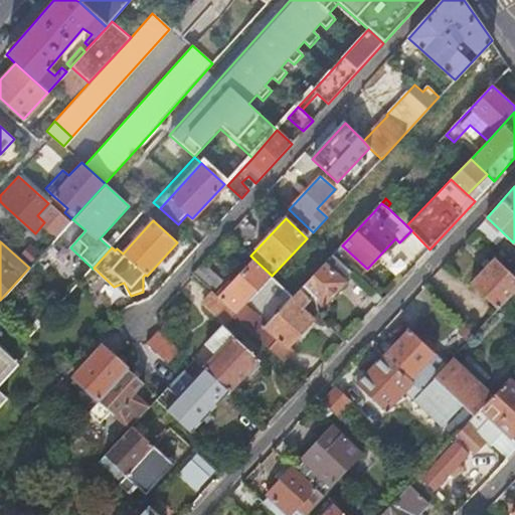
[(250,255),(241,247),(234,255),(247,268),(218,298),(236,314),(243,307),(263,286),(270,279),(252,263),(254,260),(250,255)]
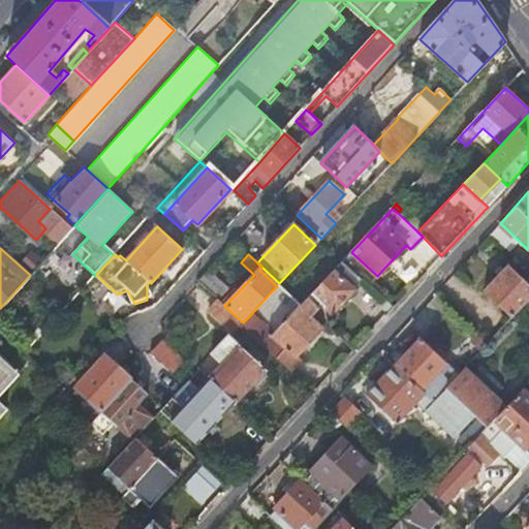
[(366,277),(345,258),(312,294),(323,306),(332,313),(366,277)]
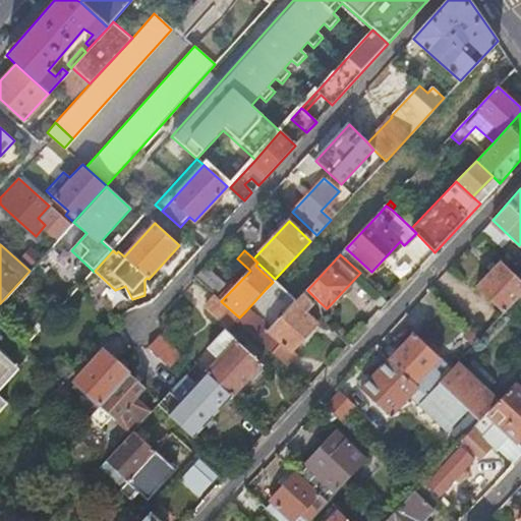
[(503,311),(520,292),(520,281),(499,261),(475,286),(503,311)]
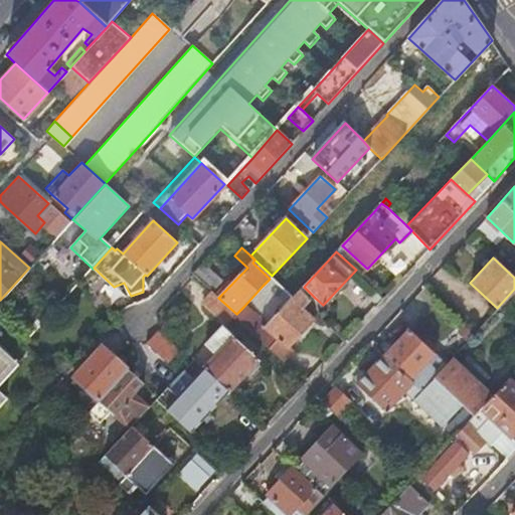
[(204,263),(193,275),(209,289),(219,278),(204,263)]
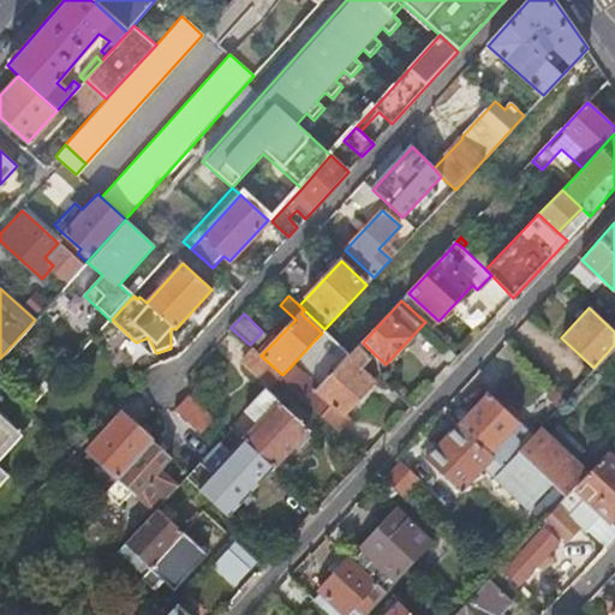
[(332,358),(342,347),(324,330),(322,333),(314,341),(332,358)]
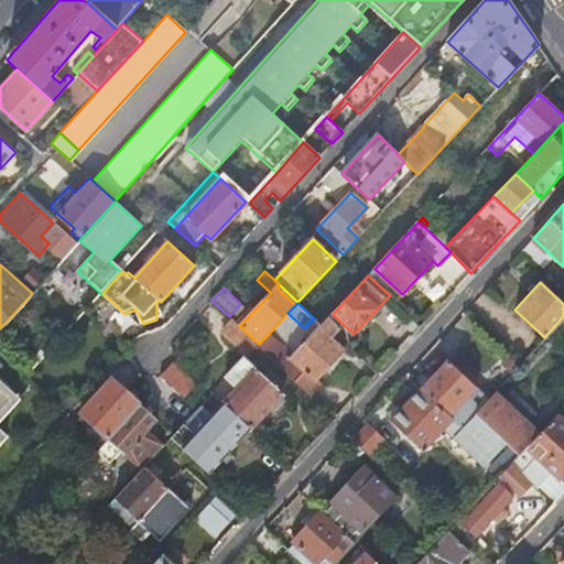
[(345,326),(333,314),(328,318),(340,329),(336,333),(340,338),(337,342),(345,348),(349,344),(345,326)]
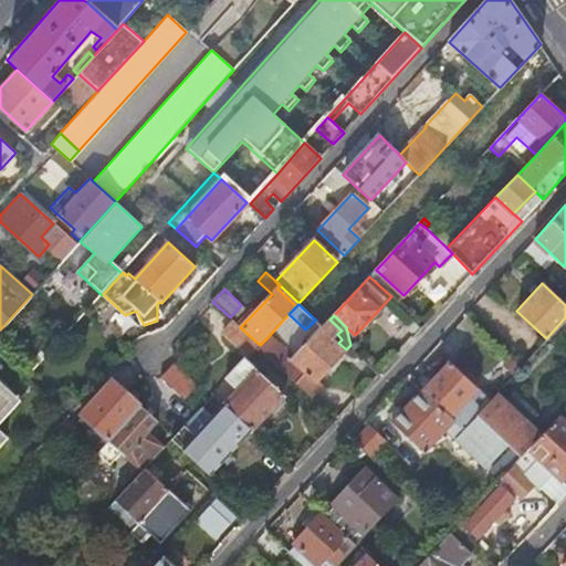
[(359,396),(373,381),(363,373),(365,368),(348,354),(342,359),(338,357),(346,349),(338,343),(342,339),(337,334),(342,331),(329,320),(323,326),(292,360),(315,381),(329,367),(359,396)]
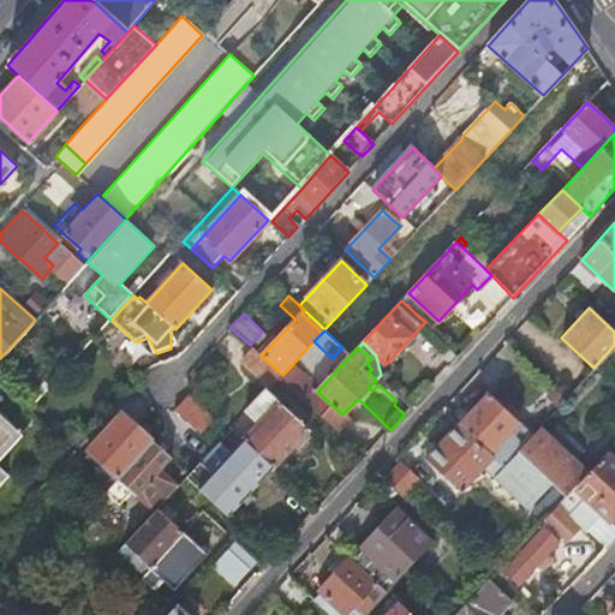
[(282,375),(261,356),(254,350),(243,362),(269,387),(278,380),(282,375)]
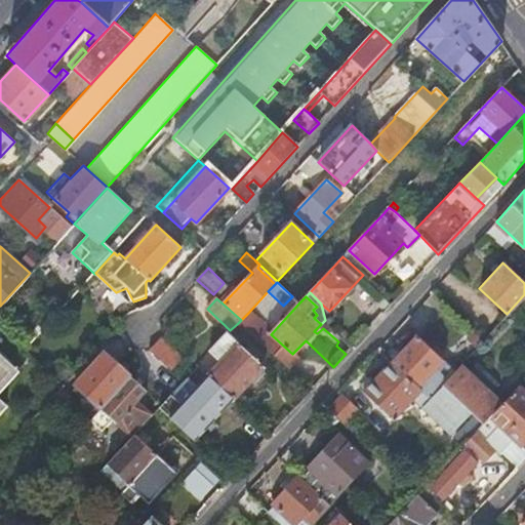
[(248,313),(241,320),(237,324),(261,345),(271,334),(248,313)]
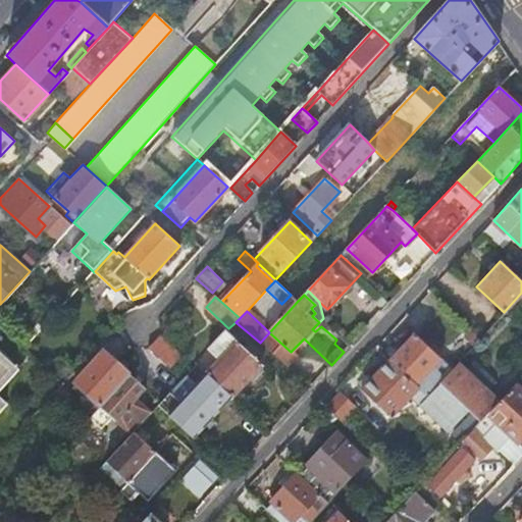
[(218,360),(206,373),(232,397),(262,365),(225,331),(207,350),(218,360)]
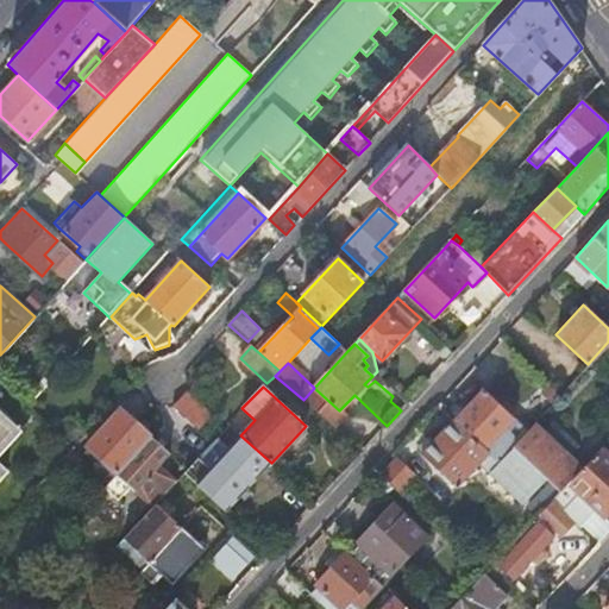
[(339,410),(314,388),(303,400),(330,421),(339,410)]
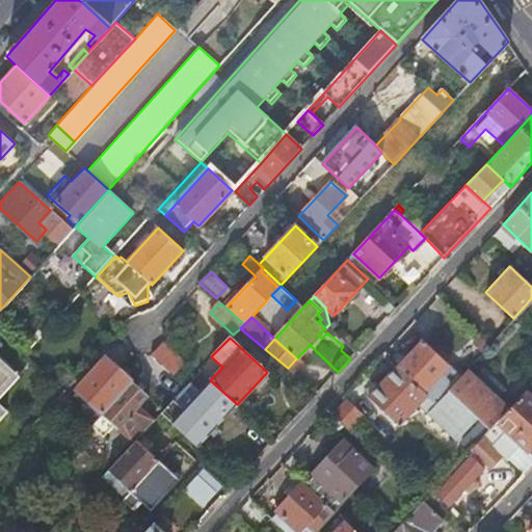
[(421,339),(395,366),(423,393),(434,403),(446,391),(459,376),(421,339)]
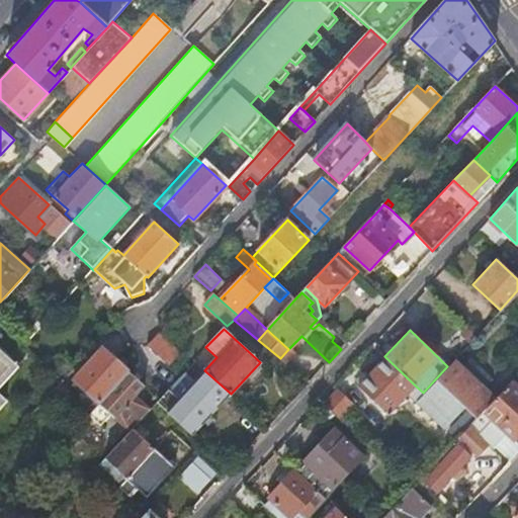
[(150,346),(147,347),(170,369),(181,357),(159,337),(158,340),(155,342),(152,345),(150,346)]
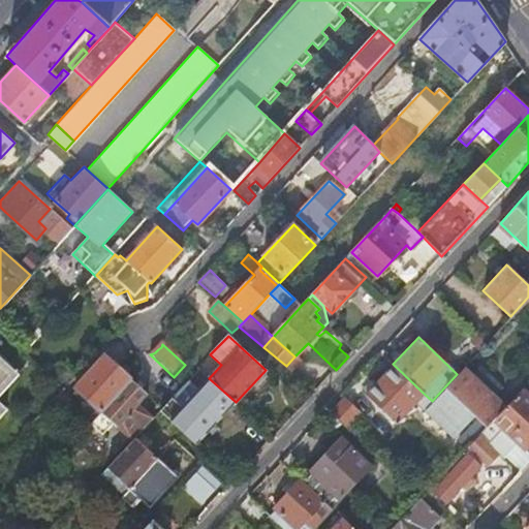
[(101,412),(131,380),(104,355),(74,386),(101,412)]
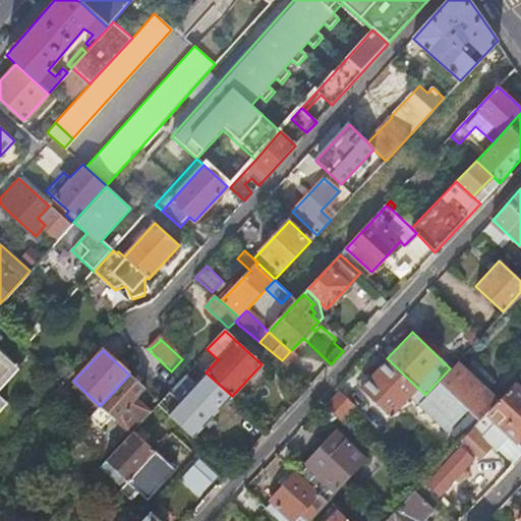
[(0,409),(5,403),(0,398),(0,387),(8,378),(4,374),(13,365),(0,353),(0,409)]
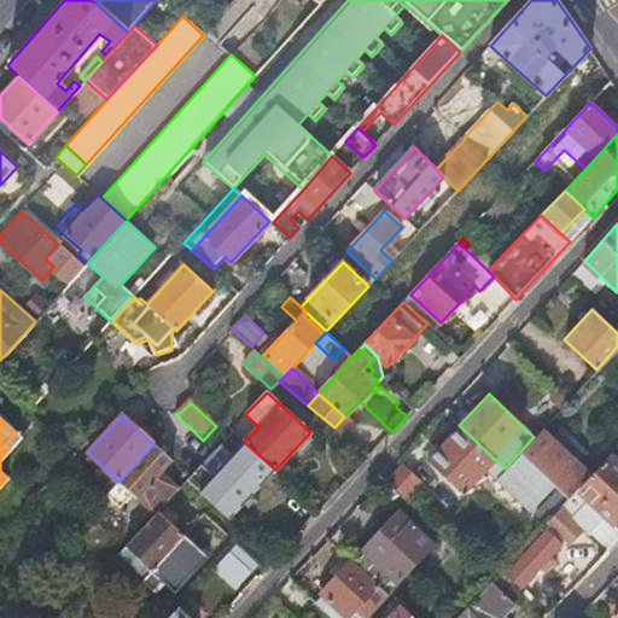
[(491,456),(459,425),(426,460),(461,493),(464,491),(468,496),(473,490),(468,485),(488,466),(502,481),(511,481),(528,462),(518,454),(505,468),(491,456)]
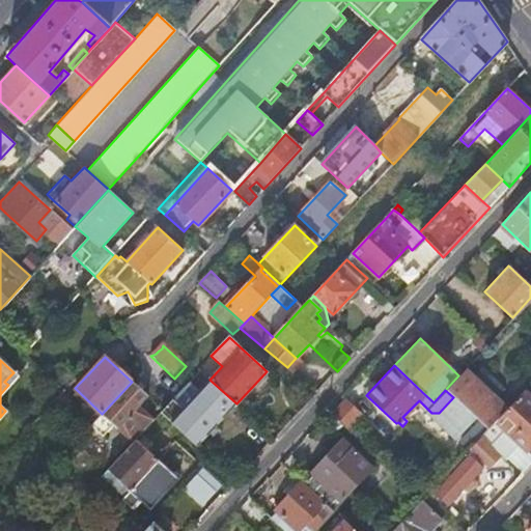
[(507,410),(464,370),(458,375),(445,390),(453,397),(488,429),(507,410)]
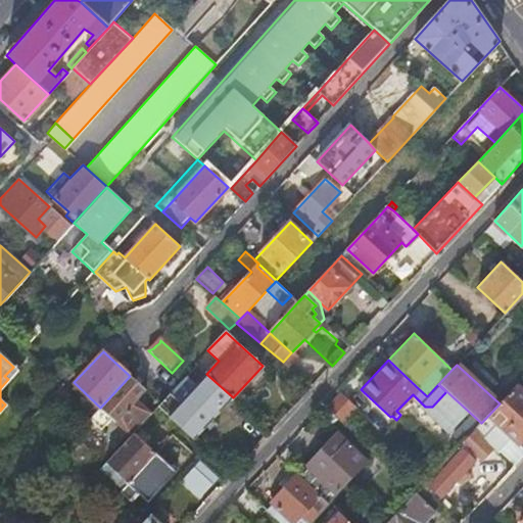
[(179,402),(170,393),(157,407),(193,439),(233,397),(206,374),(179,402)]
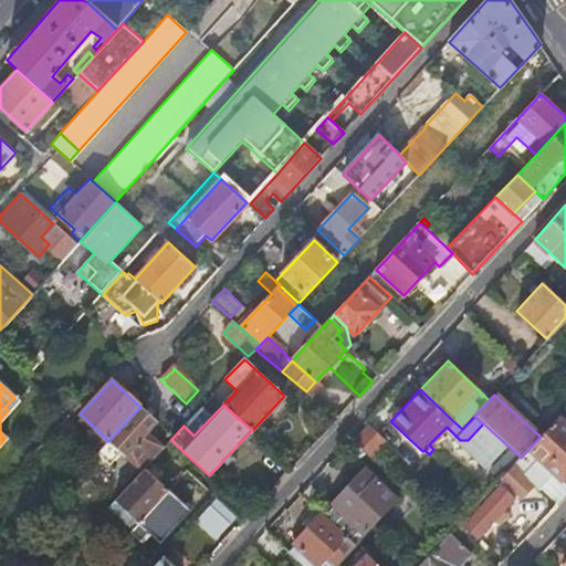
[(156,422),(140,407),(108,441),(137,467),(156,446),(145,436),(156,422)]
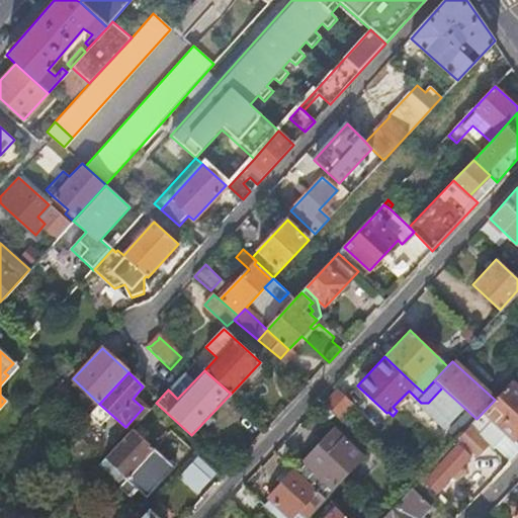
[(517,385),(512,380),(495,400),(477,419),(470,425),(495,448),(508,434),(514,439),(517,435),(517,385)]
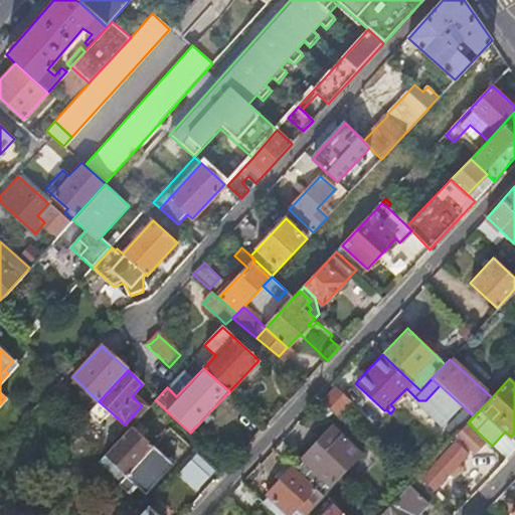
[(68,388),(59,380),(49,391),(58,399),(68,388)]
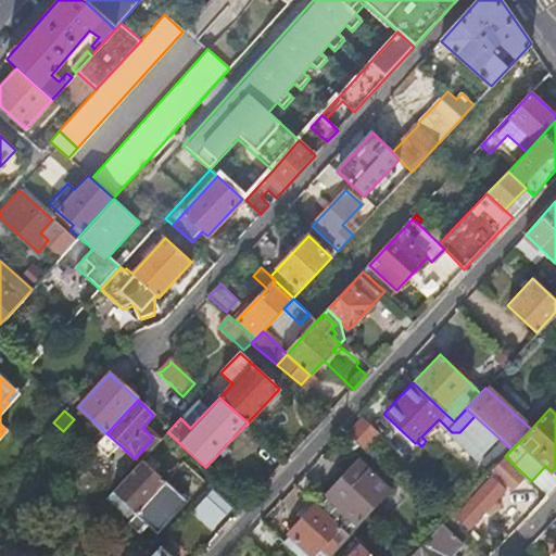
[(361,419),(346,434),(362,449),(376,433),(361,419)]
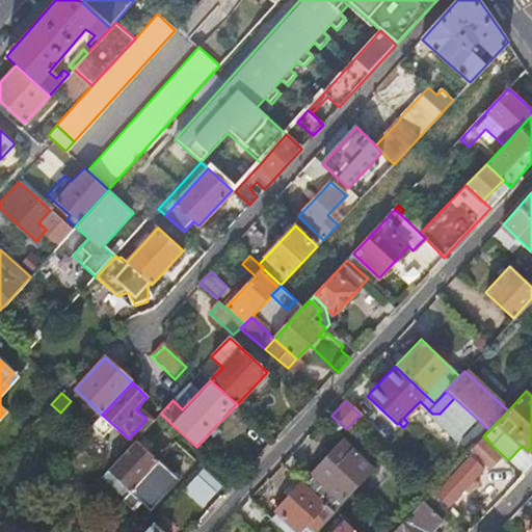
[(181,481),(160,462),(136,440),(102,476),(126,499),(123,502),(132,510),(141,501),(152,511),(181,481)]
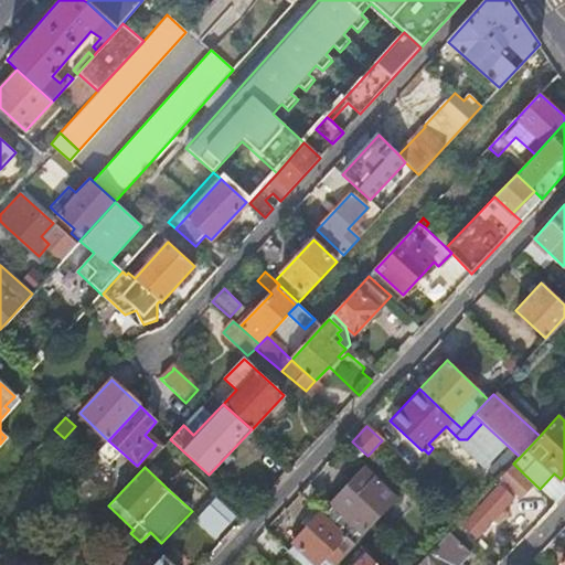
[(332,505),(323,514),(355,544),(363,534),(380,518),(398,498),(365,467),(331,503),(332,505)]
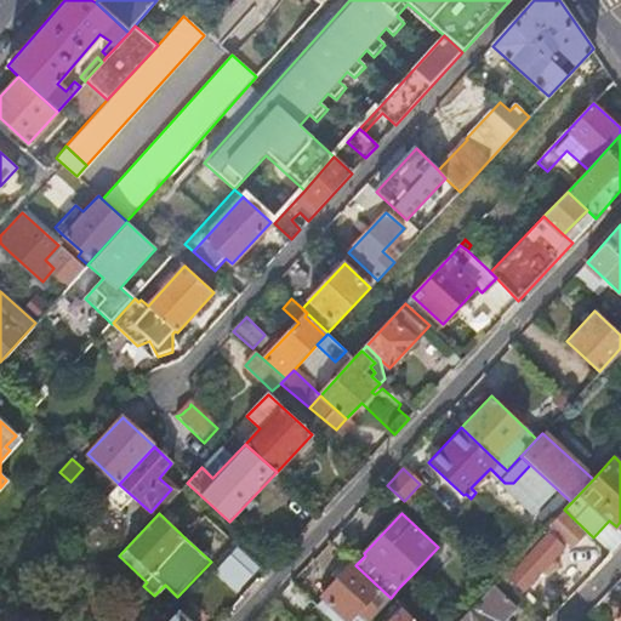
[(516,573),(529,586),(546,567),(552,573),(564,560),(558,553),(564,548),(568,543),(574,548),(587,534),(568,516),(550,535),(516,573)]
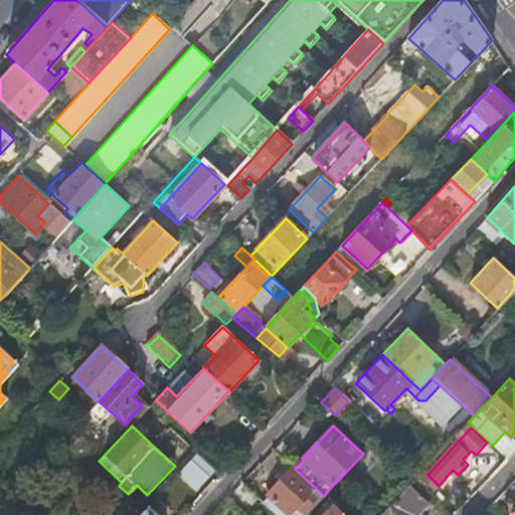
[(198,491),(218,470),(199,453),(179,474),(198,491)]
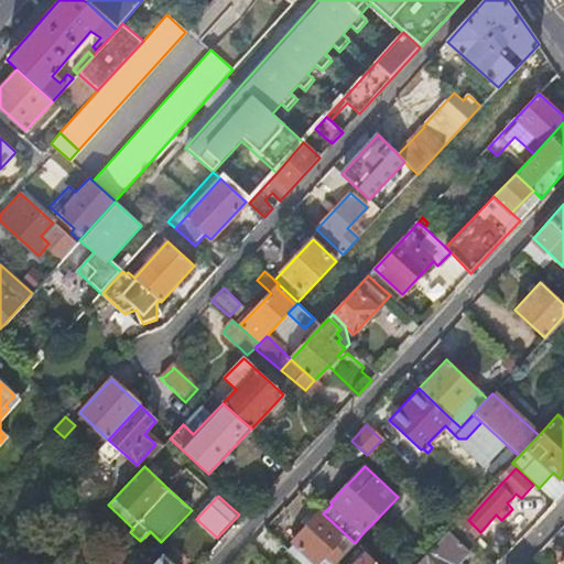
[(323,513),(321,511),(292,540),(308,555),(317,563),(331,552),(339,560),(350,548),(355,543),(323,513)]
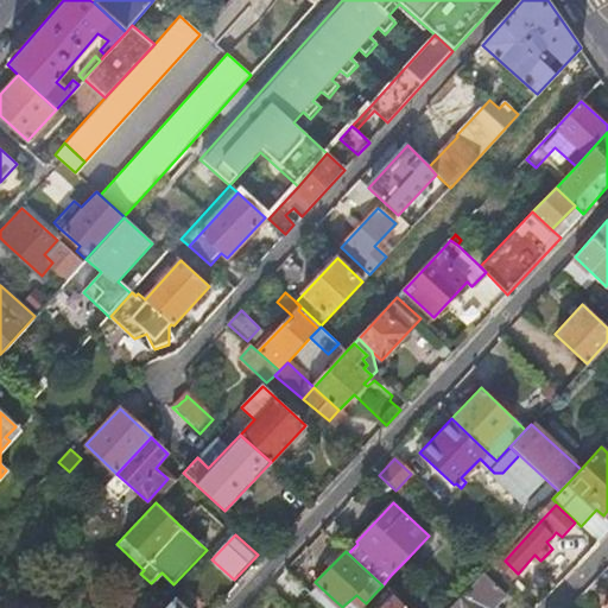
[(493,607),(507,594),(485,572),(457,601),(450,607),(493,607)]
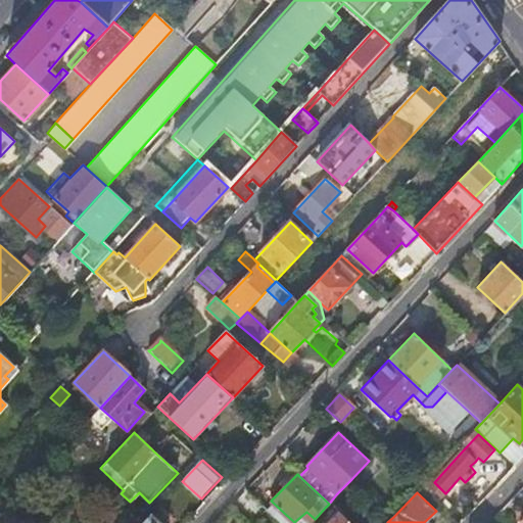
[(349,522),(340,514),(343,511),(342,509),(342,501),(336,494),(329,504),(325,508),(334,517),(328,522),(349,522)]
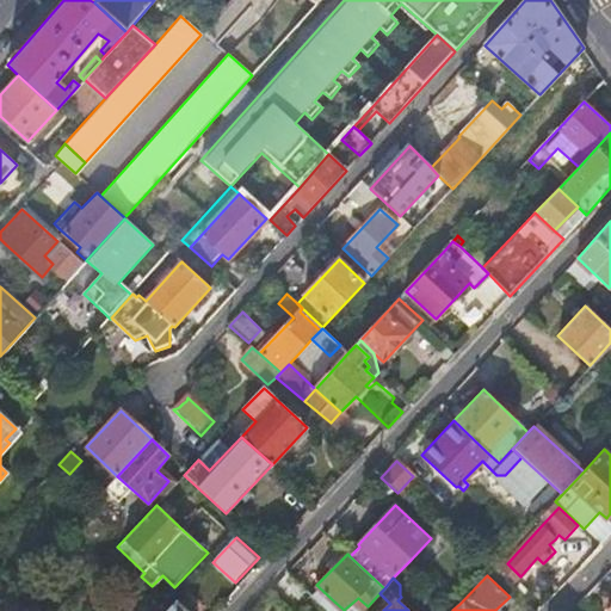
[(316,585),(309,594),(325,610),(329,605),(334,602),(316,585)]
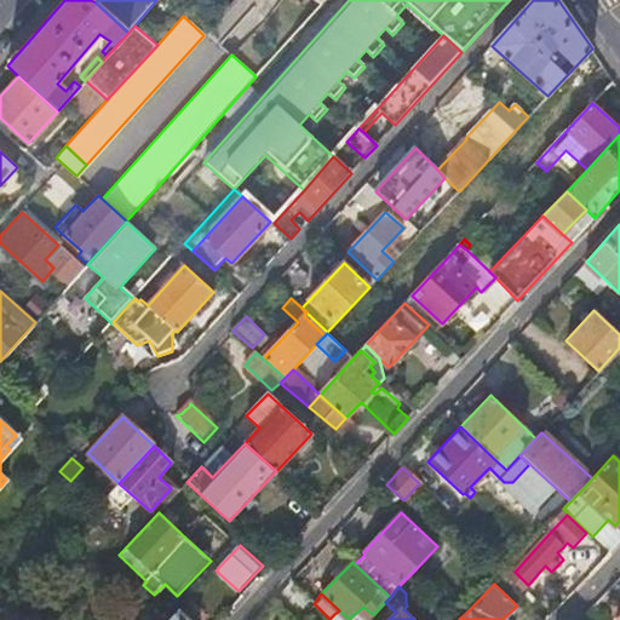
[(608,609),(613,614),(619,607),(619,604),(616,601),(608,609)]
